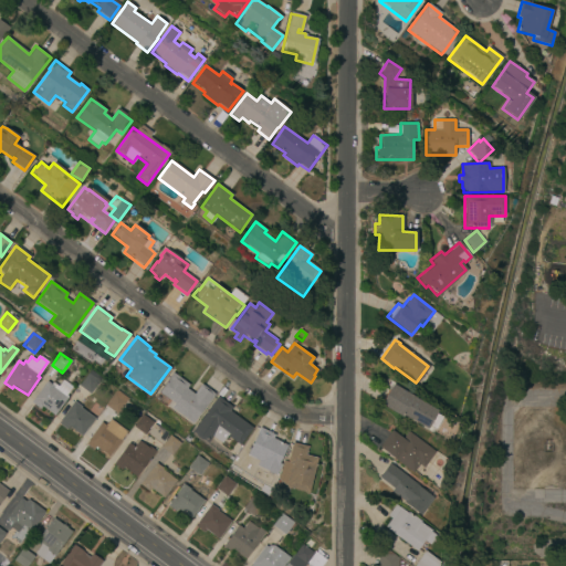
[(90,394),(79,386),(91,370),(101,378),(90,394)]
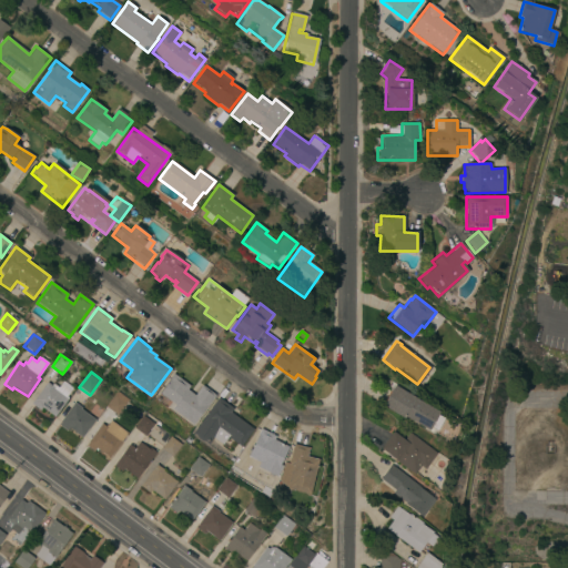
[(194,395),(202,385),(214,395),(192,424),(172,409),(175,405),(159,393),(173,374),(190,386),(186,389),(194,395)]
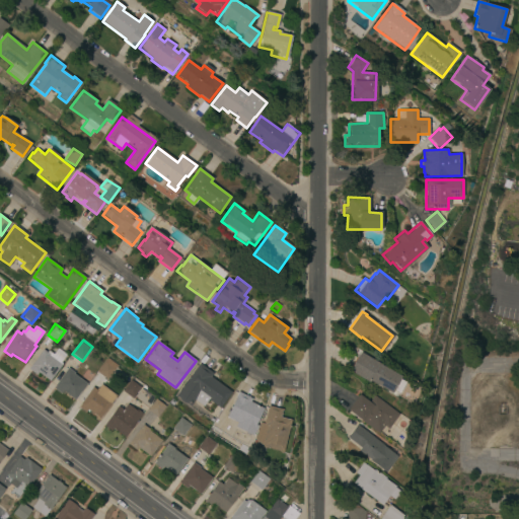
[(48,381),(36,373),(34,375),(27,369),(42,350),(47,353),(48,352),(53,355),(57,350),(66,356),(60,364),(61,364),(48,381)]
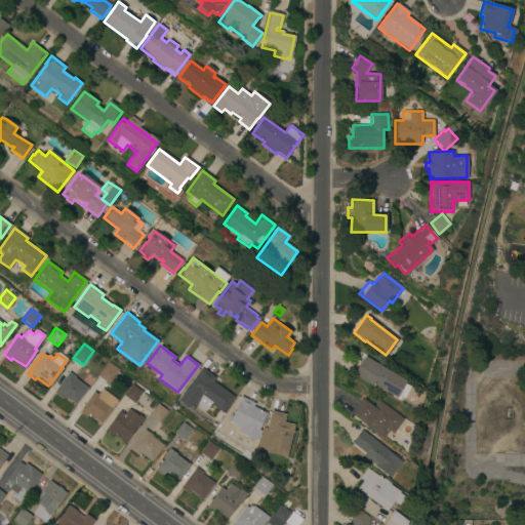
[(409,387),(403,398),(398,395),(396,398),(374,386),(373,388),(353,375),(364,357),(405,380),(404,384),(409,387)]
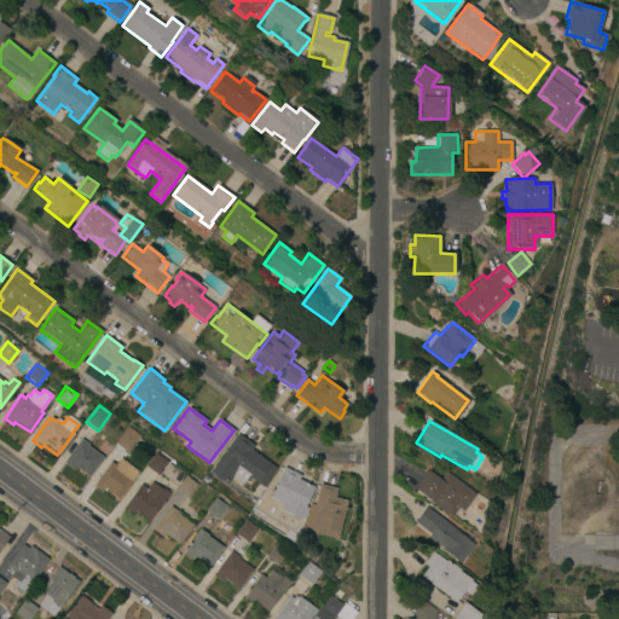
[(128,455),(116,444),(126,431),(139,441),(128,455)]
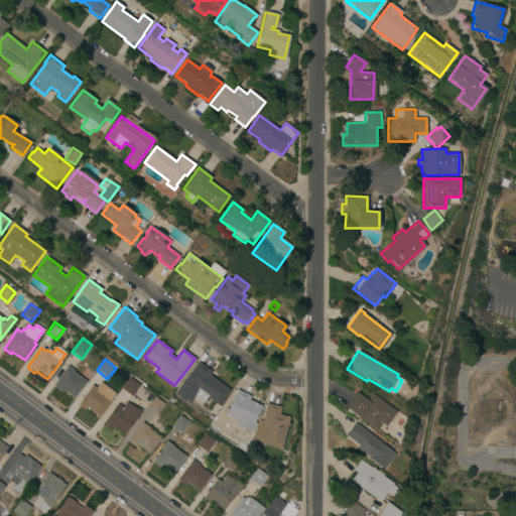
[(218,405),(215,403),(209,410),(192,398),(188,404),(174,393),(199,362),(211,372),(209,375),(230,390),(218,405)]
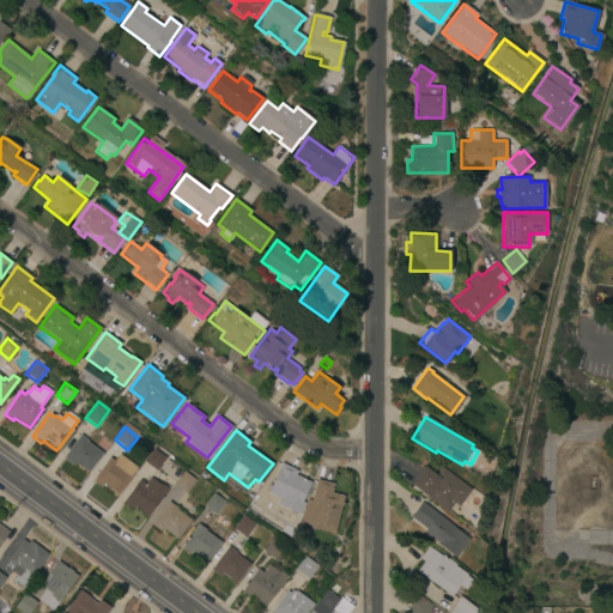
[(89,472),(74,461),(72,465),(62,457),(80,435),(87,441),(86,442),(102,454),(89,472)]
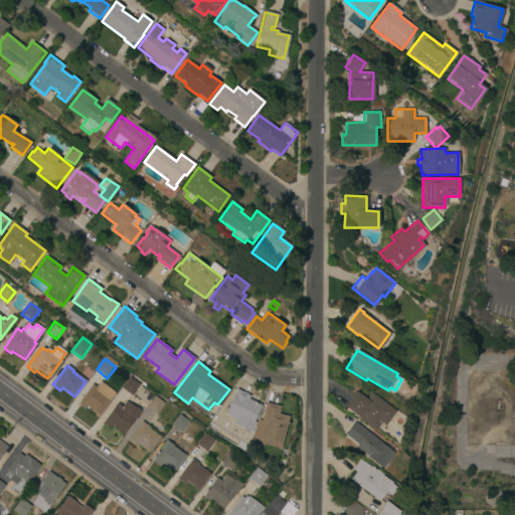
[(131,394),(122,387),(130,377),(139,384),(131,394)]
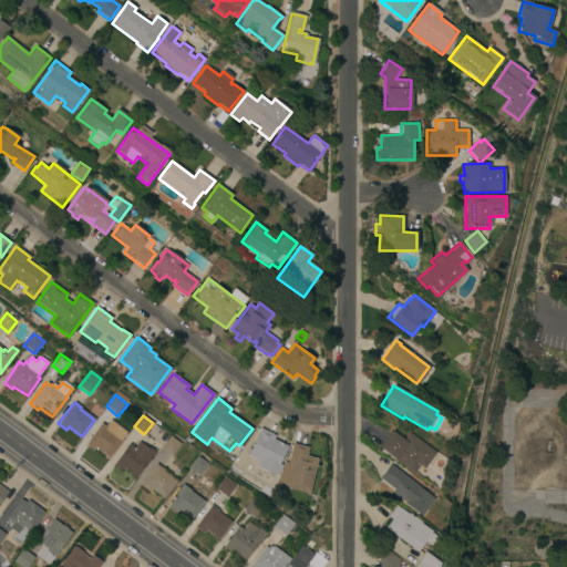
[(129,431),(110,456),(95,446),(93,450),(85,444),(102,423),(106,426),(113,419),(129,431)]
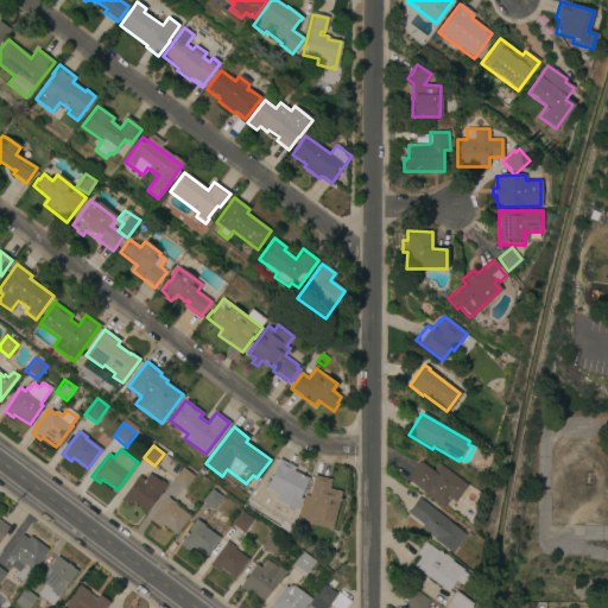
[(295,510),(274,500),(277,495),(265,488),(279,460),(295,467),(292,472),(308,479),(299,498),(301,499),(295,510)]
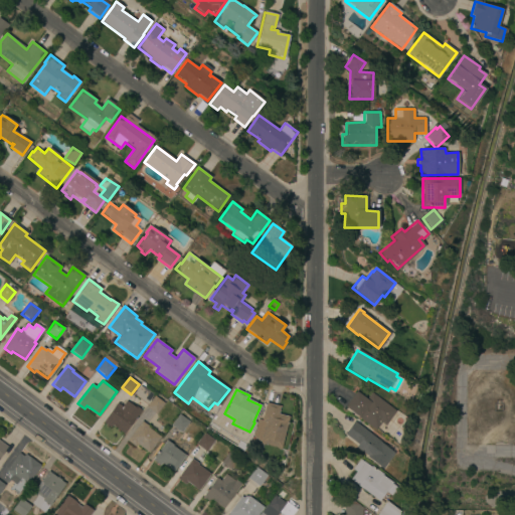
[(366,399),(370,392),(395,410),(384,425),(380,422),(375,430),(344,406),(356,391),(366,399)]
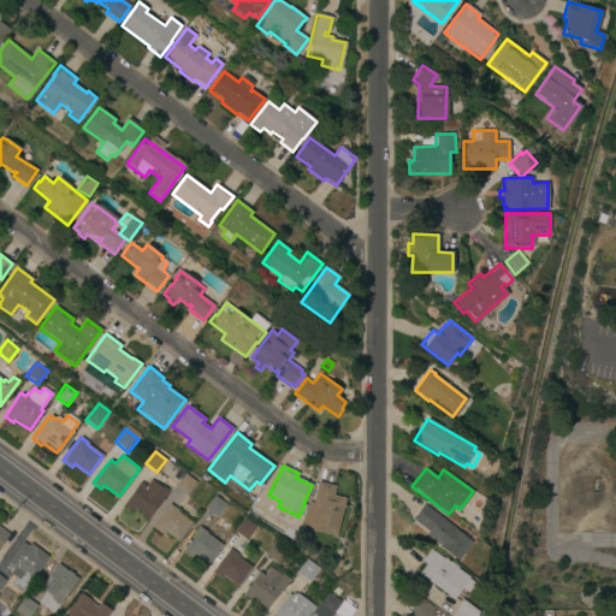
[(187,495),(176,486),(184,474),(195,483),(187,495)]
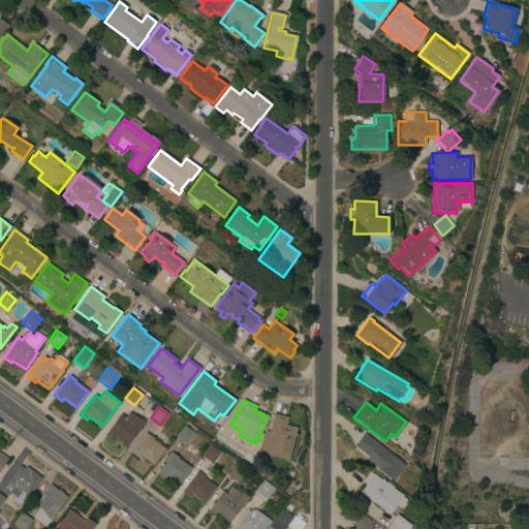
[(136,416),(137,415),(145,421),(127,445),(115,437),(113,439),(105,433),(120,413),(125,417),(129,411),(136,416)]
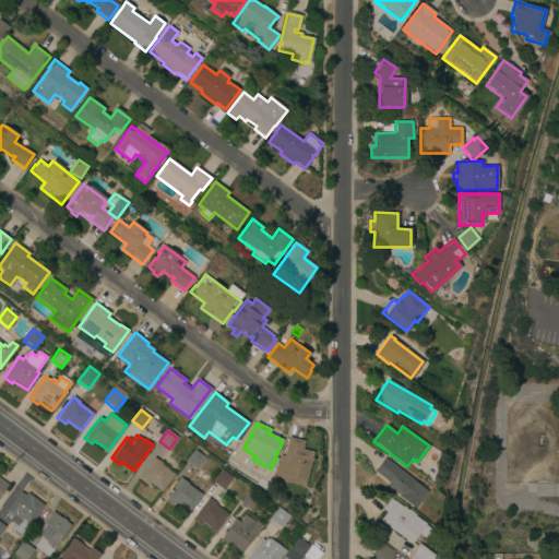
[(304,486),(281,480),(282,477),(274,475),(280,455),(283,456),(288,437),(304,441),(301,450),(312,453),(304,486)]
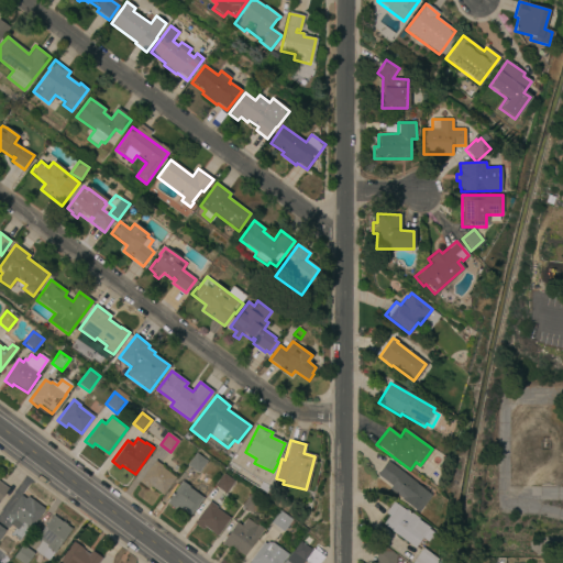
[(198,473),(187,465),(196,453),(207,462),(198,473)]
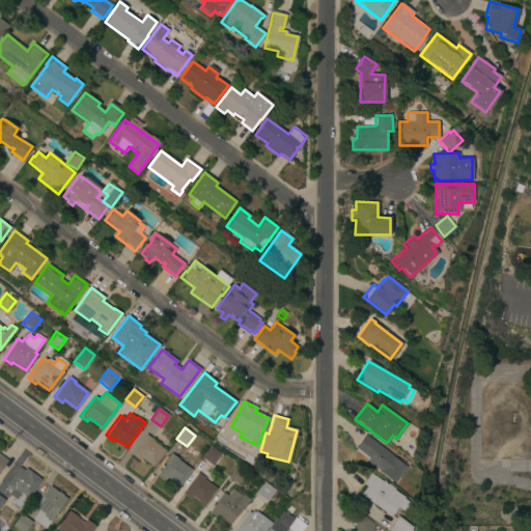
[(152,467),(141,458),(139,460),(131,454),(146,435),(152,439),(151,441),(165,450),(152,467)]
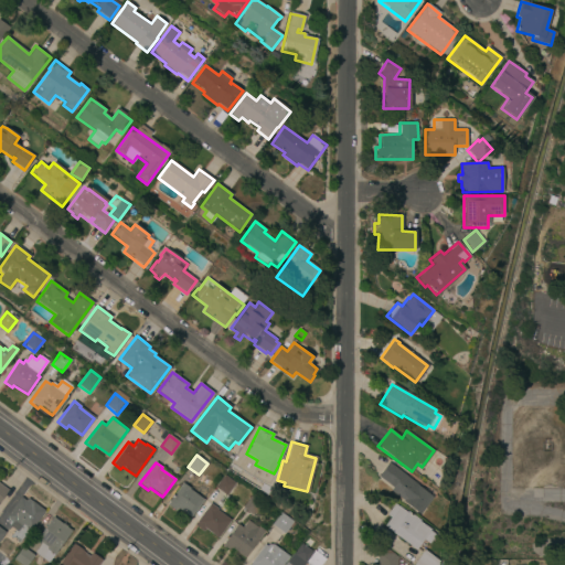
[(419,513),(390,490),(392,488),(377,476),(388,462),(432,498),(419,513)]
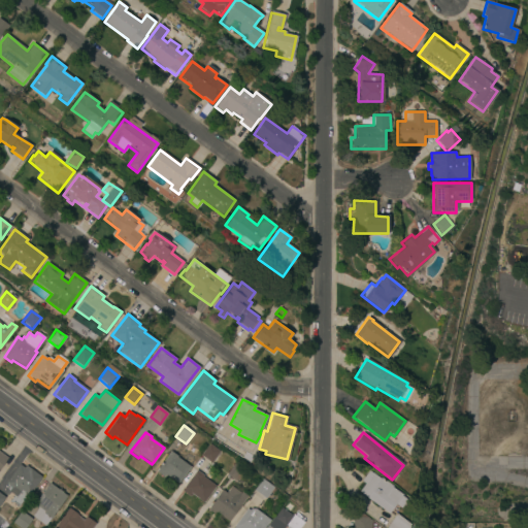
[(210,463),(200,455),(209,444),(220,452),(210,463)]
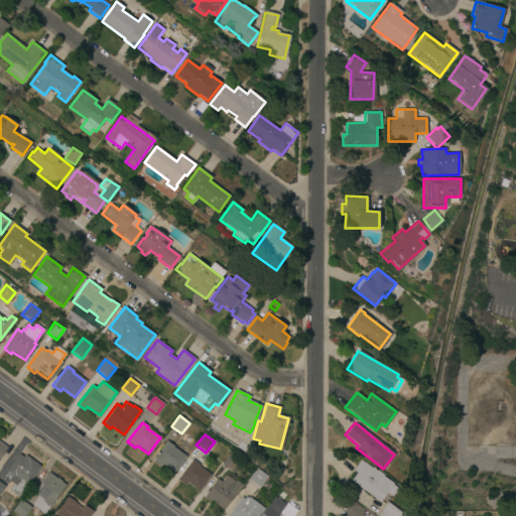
[(173,473),(161,464),(160,466),(153,461),(167,440),(173,445),(172,447),(185,457),(173,473)]
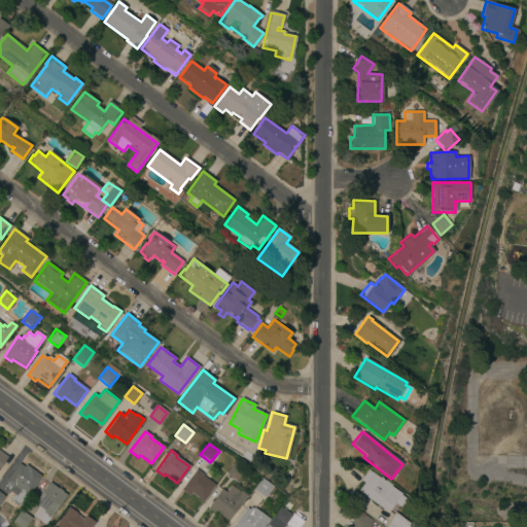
[(236,481),(226,475),(235,462),(244,469),(236,481)]
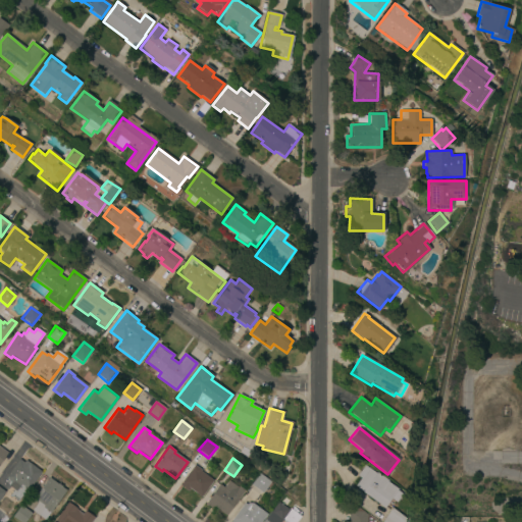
[(17,502),(11,497),(15,491),(8,485),(11,481),(6,477),(18,460),(23,463),(25,461),(41,472),(28,490),(27,489),(17,502)]
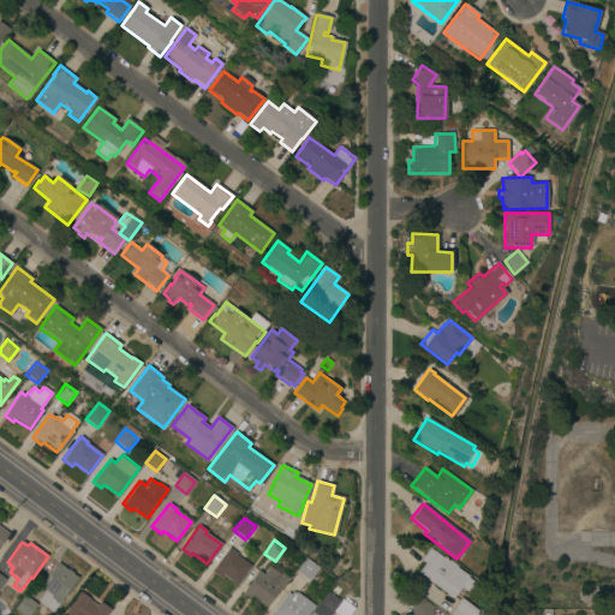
[(237,585),(224,575),(221,578),(212,571),(228,548),(237,554),(236,555),(251,567),(237,585)]
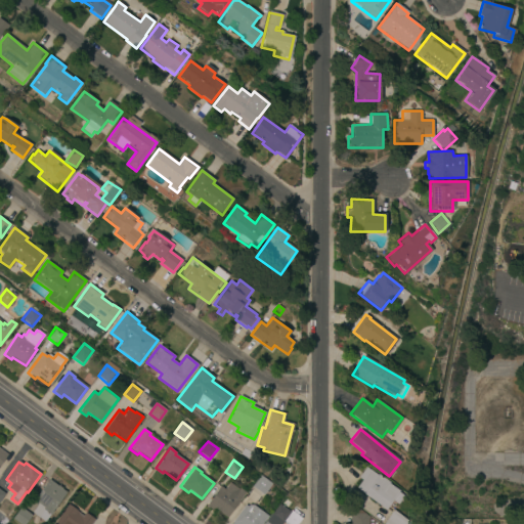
[(377,476),(378,475),(390,484),(389,485),(399,492),(398,492),(403,496),(398,505),(392,500),(385,511),(363,495),(363,494),(356,489),(362,481),(358,478),(365,468),(377,476)]
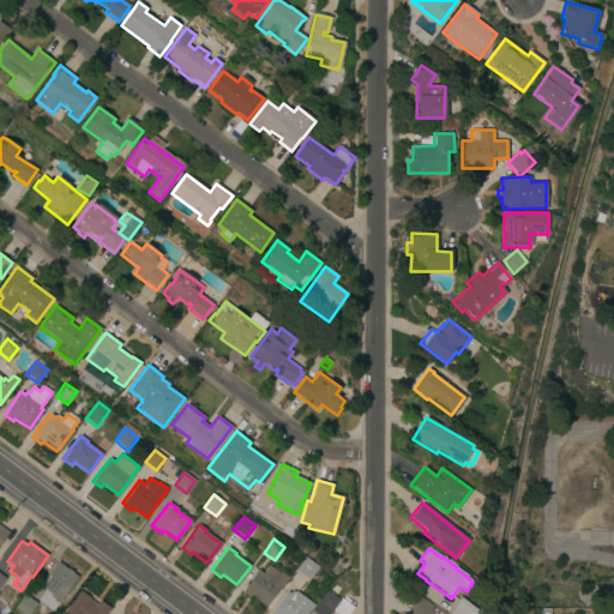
[(308,579),(294,569),(304,555),(318,567),(308,579)]
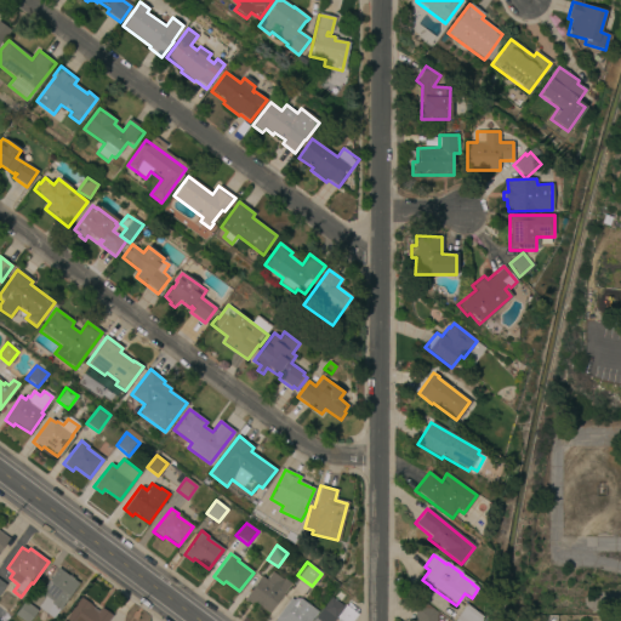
[(52,619),(39,608),(46,597),(40,593),(58,569),(78,584),(52,619)]
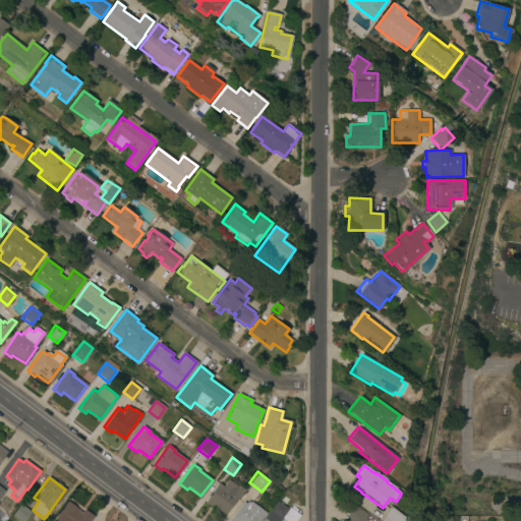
[(243,489),(225,515),(214,506),(212,509),(205,503),(218,483),(223,487),(228,479),(243,489)]
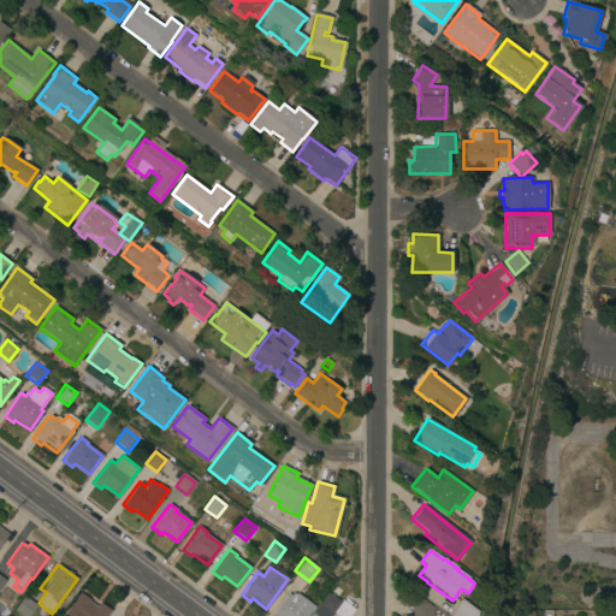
[(339,602),(341,600),(354,610),(349,615),(333,615),(332,615),(331,615),(314,615),(312,614),(327,592),(339,602)]
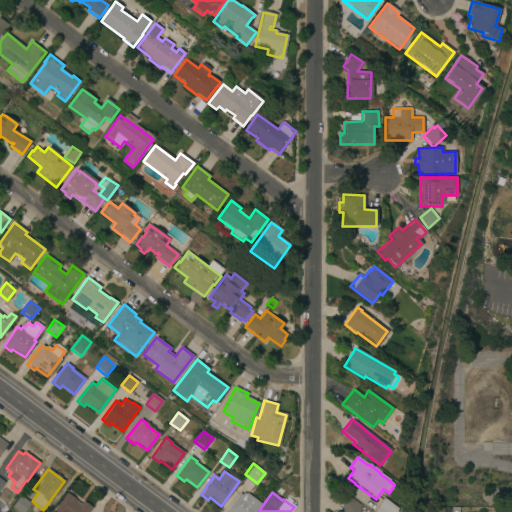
[(361,506),(361,505),(370,511),(342,511),(343,492),(361,506)]
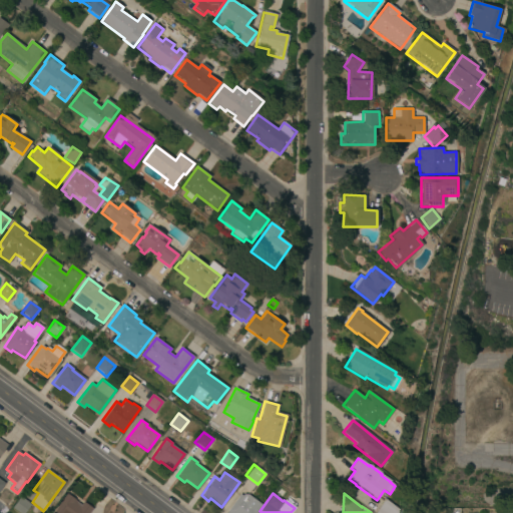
[(81,505),(83,502),(93,509),(90,512),(52,512),(66,494),(81,505)]
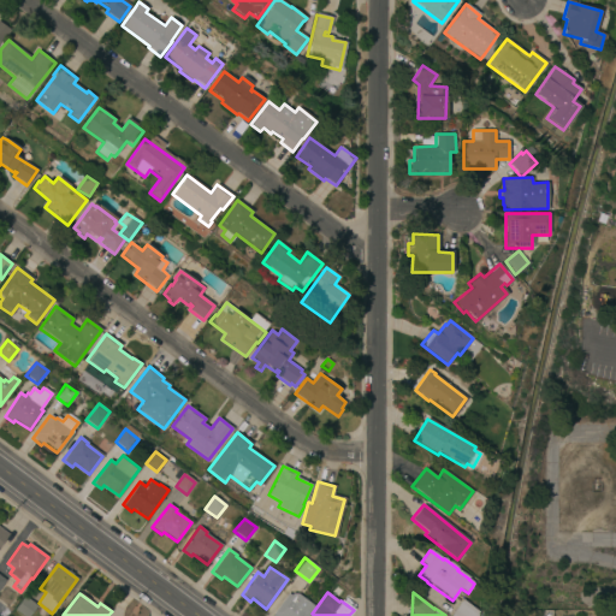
[(314,608),(307,615),(271,615),(288,596),(290,597),(294,593),(314,608)]
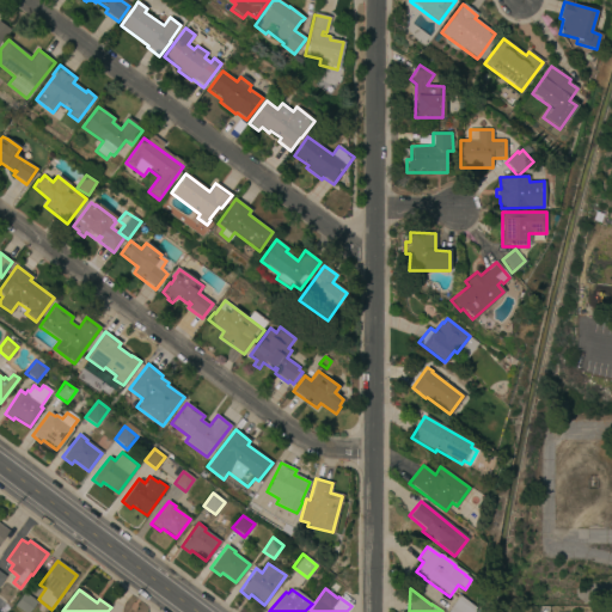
[(29,611),(22,611),(14,606),(25,593),(36,603),(29,611)]
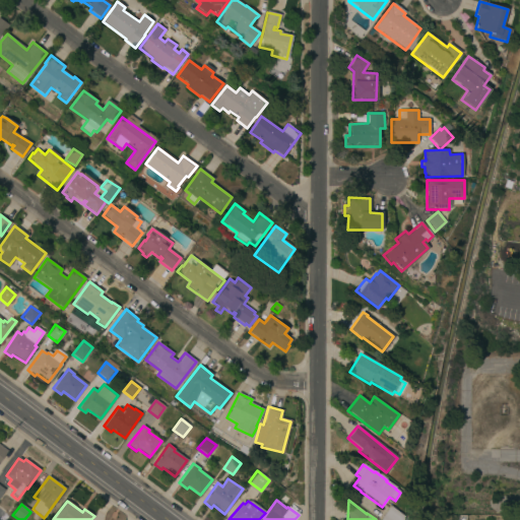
[(402,519),(380,519),(390,507),(403,517),(402,519)]
